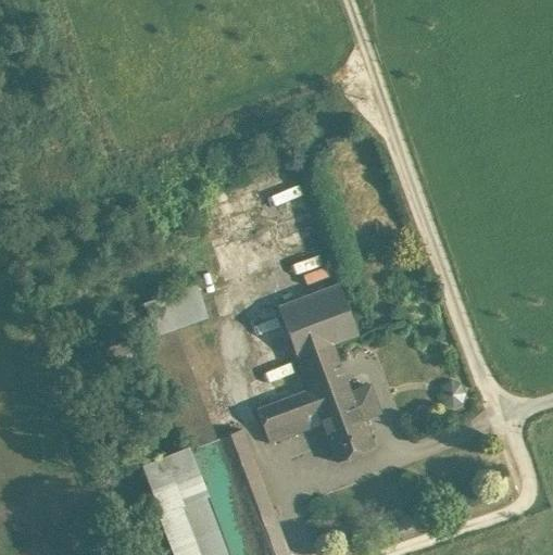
[(340,285),(279,307),(310,390),(259,410),(272,443),(323,425),(316,406),(352,393),(334,345),(360,336),(340,285)]
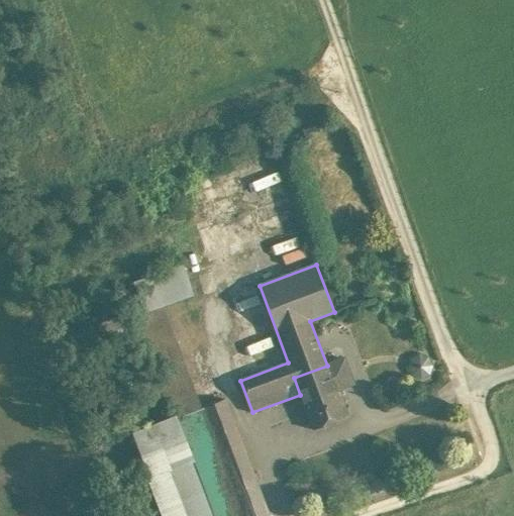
[(185,274),(137,290),(144,312),(145,312),(164,306),(193,296),(185,274)]
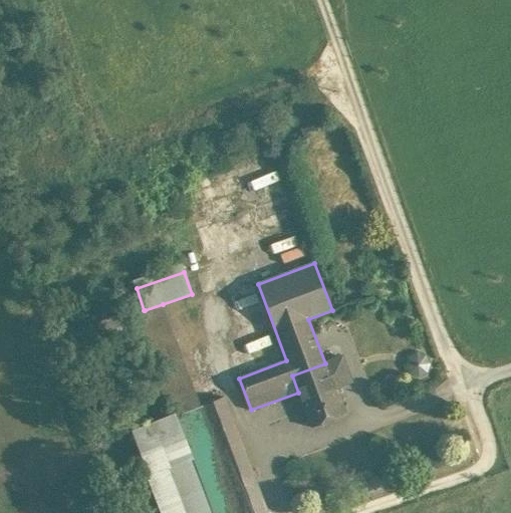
[(201,407),(163,304),(145,310),(144,310),(135,313),(174,418),(183,414),(183,413),(201,407)]
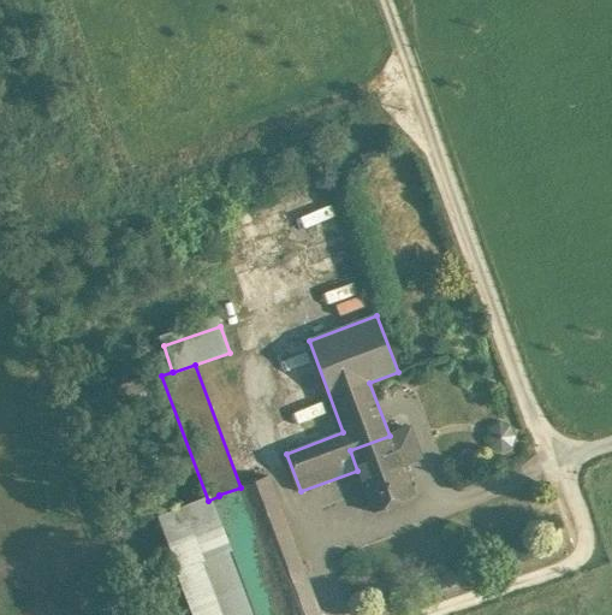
[(390,436),(350,450),(357,471),(374,513),(413,498),(413,497),(416,496),(409,477),(405,478),(400,466),(422,457),(410,429),(390,436)]
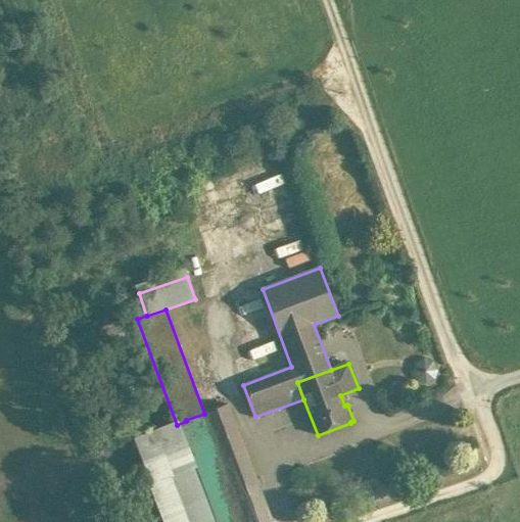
[(204,414),(186,420),(186,421),(218,504),(236,496),(222,457),(210,426),(233,418),(228,405),(204,414)]
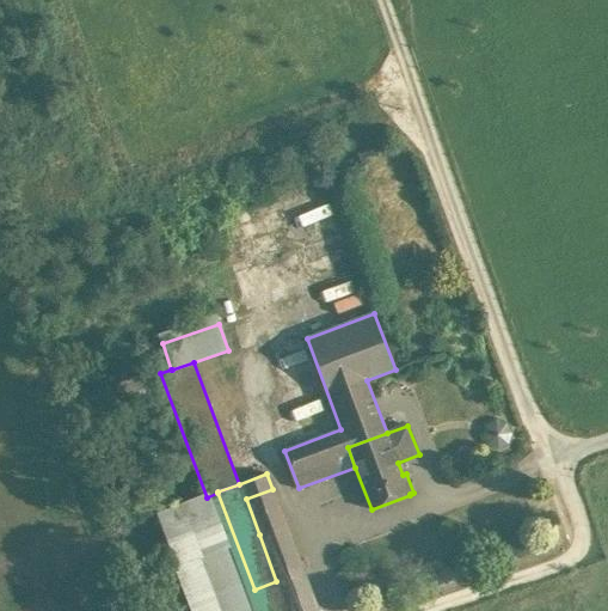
[(272,489),(246,499),(259,535),(286,525),(272,489)]
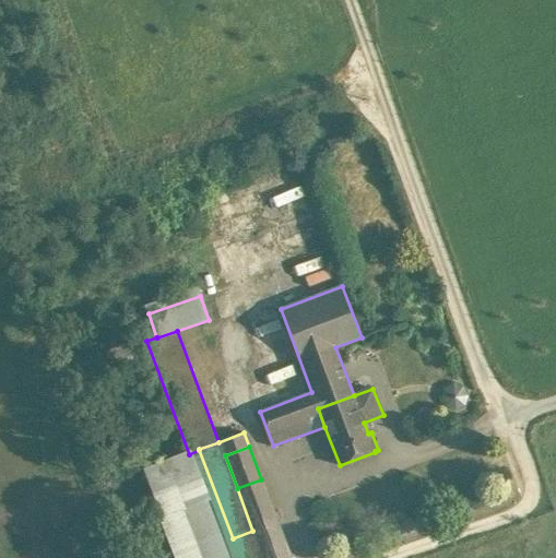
[(261,479),(237,488),(252,531),(278,521),(261,479)]
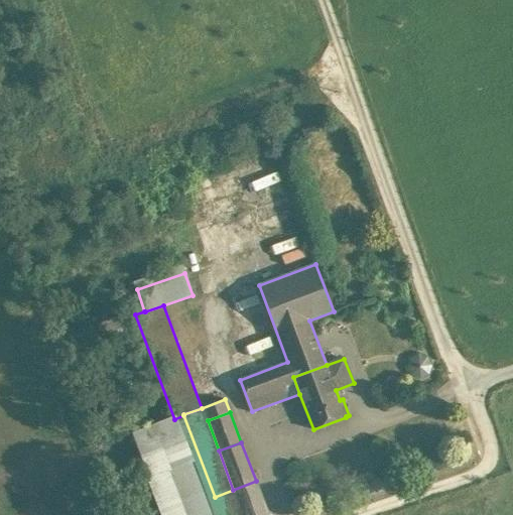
[(207,514),(186,464),(154,476),(169,514),(207,514)]
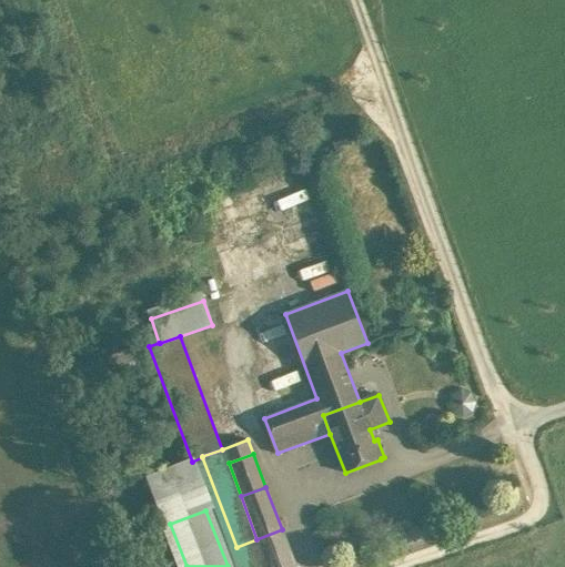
[(256,539),(236,547),(244,566),(296,566),(282,529),(256,539)]
